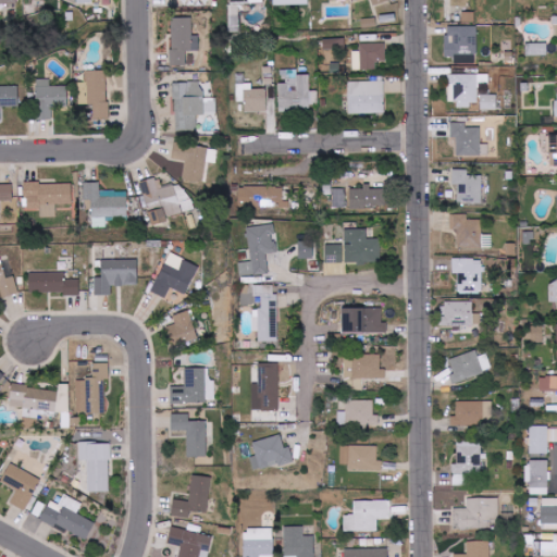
[(61,0),(56,0),(46,0),(46,9),(61,9),(61,0)]
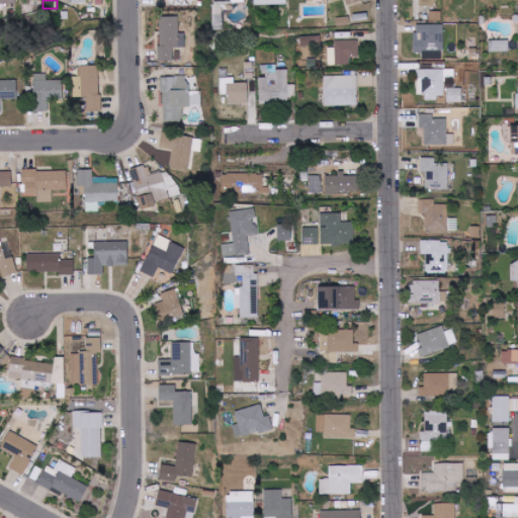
[(436,0),(429,0),(415,0),(416,14),(430,14),(430,20),(442,20),(442,11),(426,11),(426,5),(436,6),(436,0)]
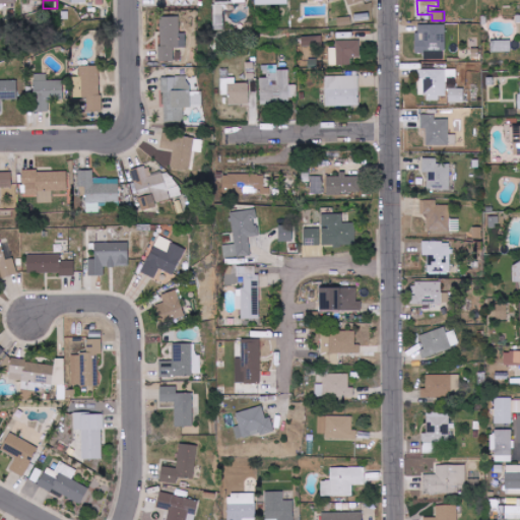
[(224,6),(214,5),(213,29),(223,29),(224,6)]
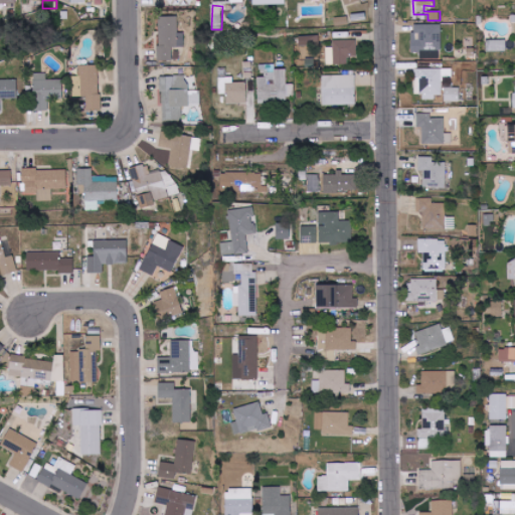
[(158,16),(159,61),(172,60),(172,47),(184,47),(184,32),(178,33),(178,16),(158,16)]
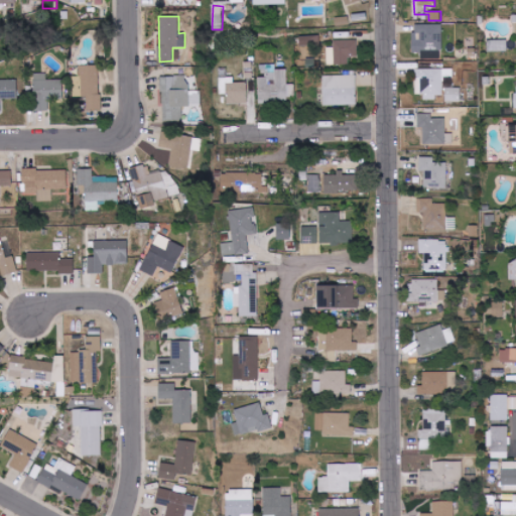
[(442,24),(414,24),(413,50),(442,51),(442,24)]
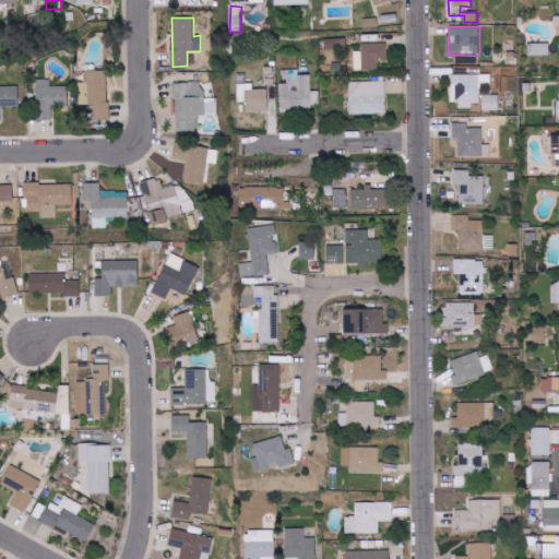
[(324,49),(347,49),(346,39),(324,39),(324,49)]
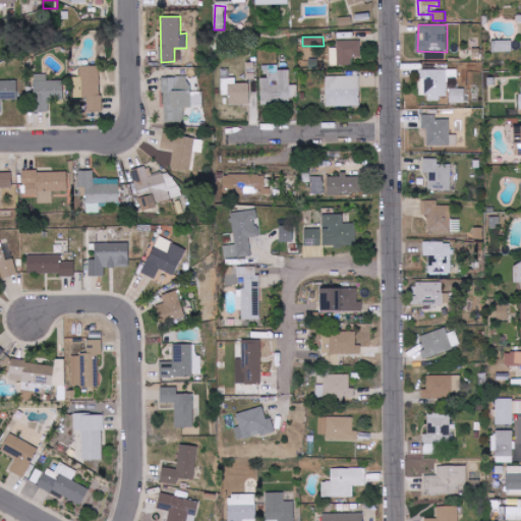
[(361,57),(361,40),(337,41),(337,48),(330,48),(331,65),(351,65),(351,57),(361,57)]
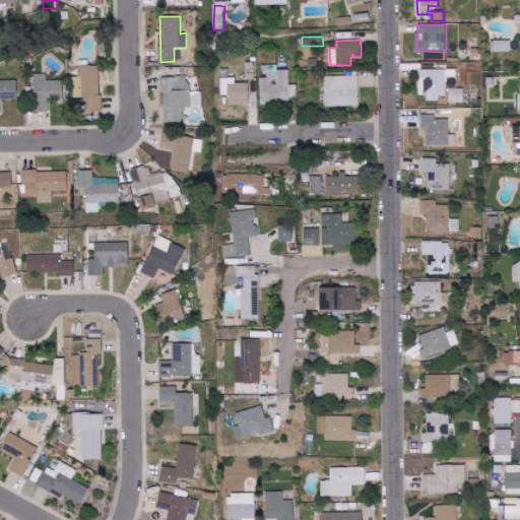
[(512,52),(512,40),(491,40),(491,52),(512,52)]
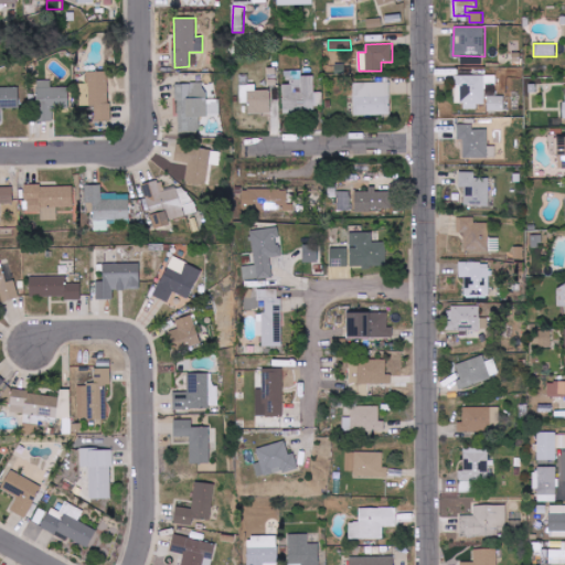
[(109,72),(86,72),(86,93),(92,93),(92,119),(110,119),(109,72)]
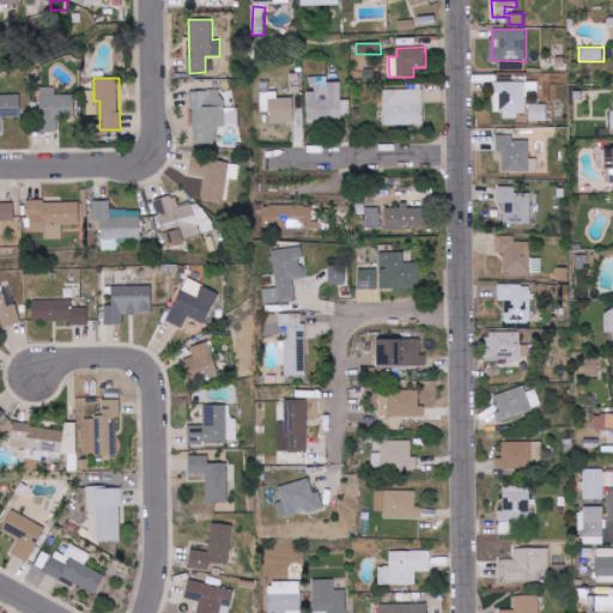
[(341,101),(341,82),(320,82),(320,91),(307,91),(308,122),(347,121),(346,99),(341,101)]
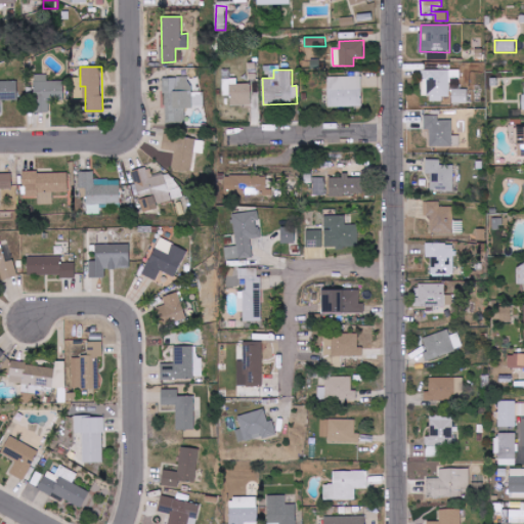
[(461,70),(424,70),(423,96),(430,96),(430,101),(442,101),(442,96),(449,96),(450,80),(461,80),(461,70)]
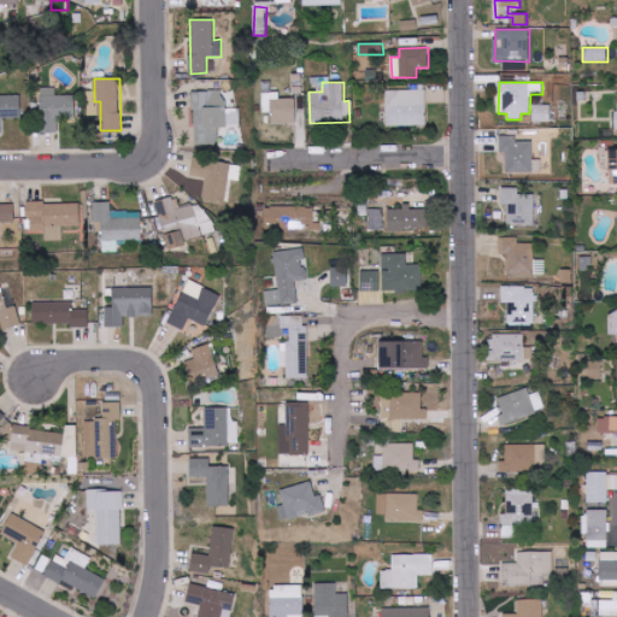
[(75,95),(56,95),(56,88),(41,88),(41,133),(59,133),(58,118),(75,118),(75,95)]
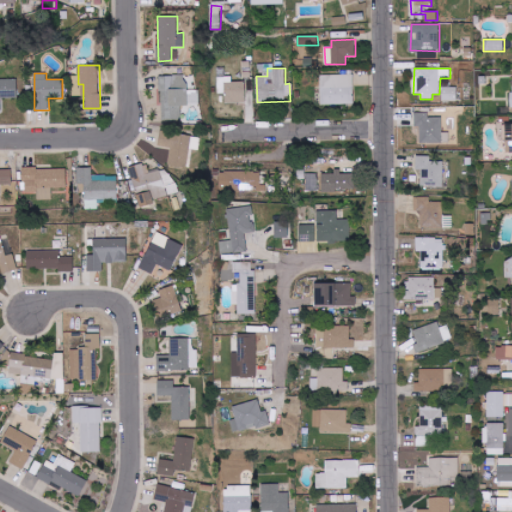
[(181,120),(181,106),(187,106),(187,75),(161,76),(161,120),(181,120)]
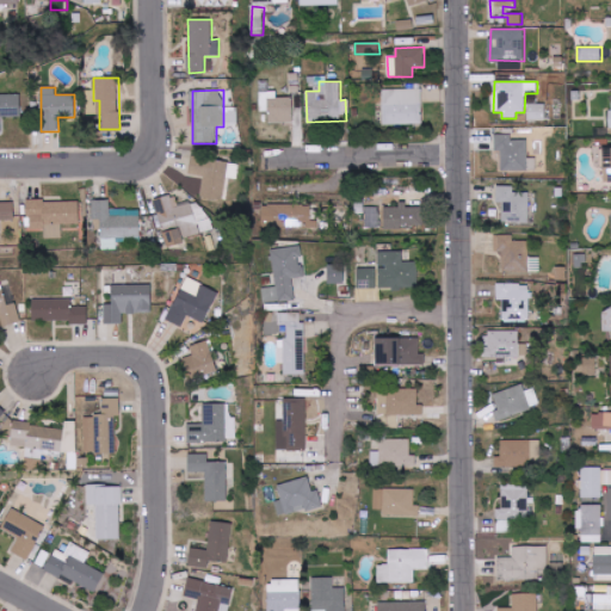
[(421,90),(382,90),(383,124),(423,124),(421,90)]
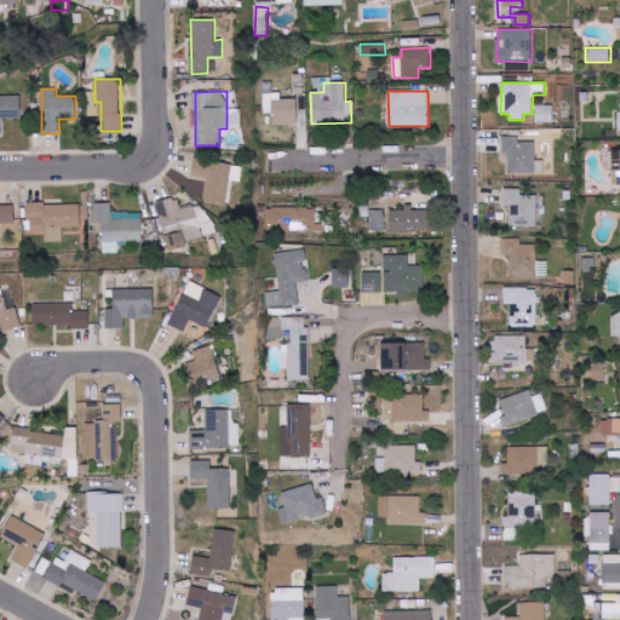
[(263,93),(264,114),(273,113),(273,124),(298,124),(297,98),(281,99),(281,93),(263,93)]
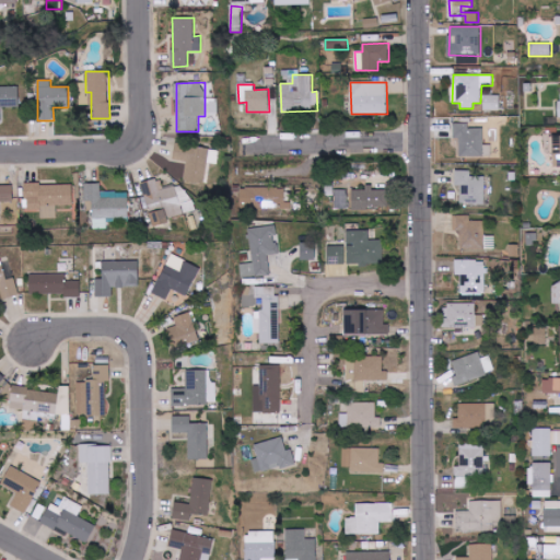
[(0,86),(0,121),(1,121),(1,109),(20,109),(19,86),(0,86)]
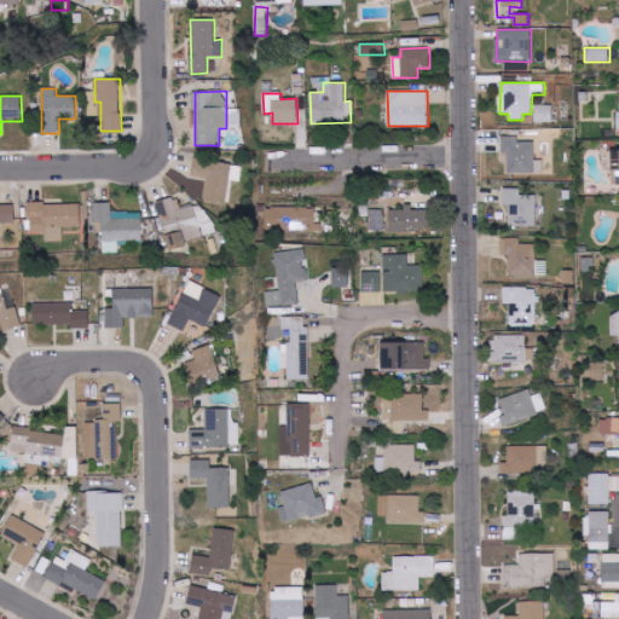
[(553,105),(534,105),(534,122),(553,122),(553,105)]
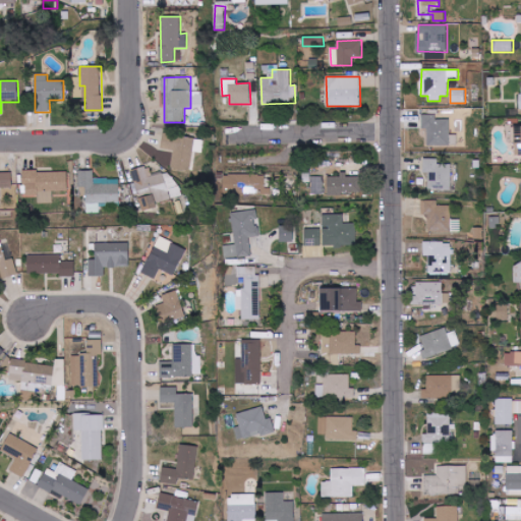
[(427,146),(458,146),(457,134),(450,134),(450,119),(437,119),(437,114),(422,114),(422,128),(426,128),(427,146)]
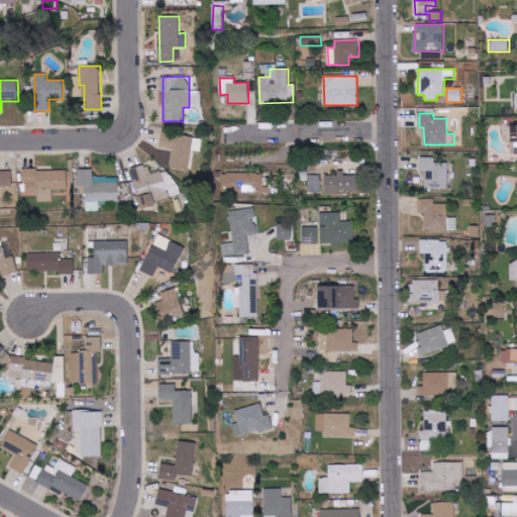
[(203,138),(162,133),(161,147),(172,149),(171,167),(190,169),(192,150),(201,151),(203,138)]
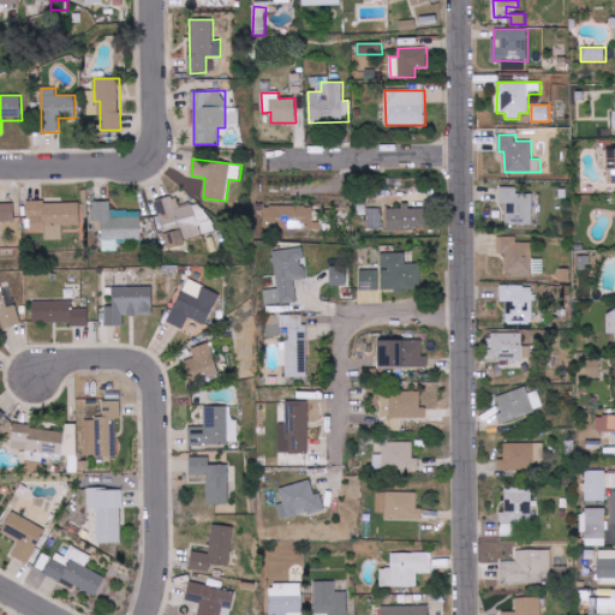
[(517,186),(500,186),(500,204),(506,204),(506,225),(532,225),(532,216),(542,216),(542,193),(517,193),(517,186)]
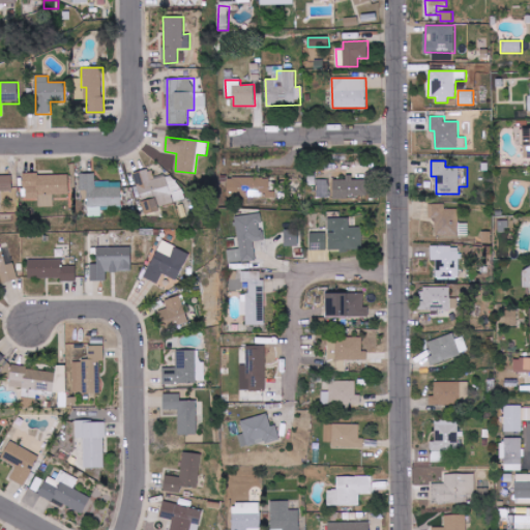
[(68,174),(25,175),(25,199),(40,198),(40,207),(53,207),(53,195),(68,194),(68,174)]
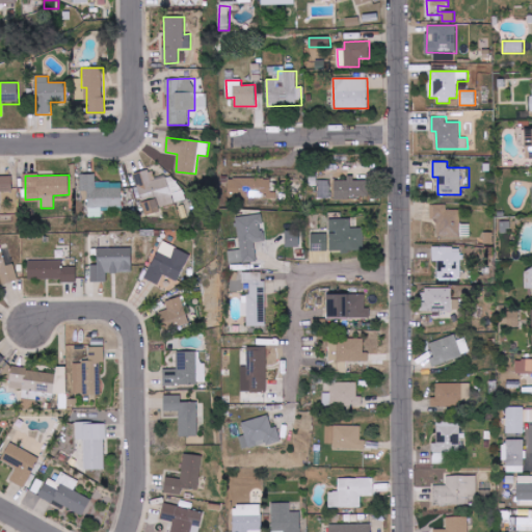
[(11,178),(0,177),(0,191),(12,192),(11,178)]
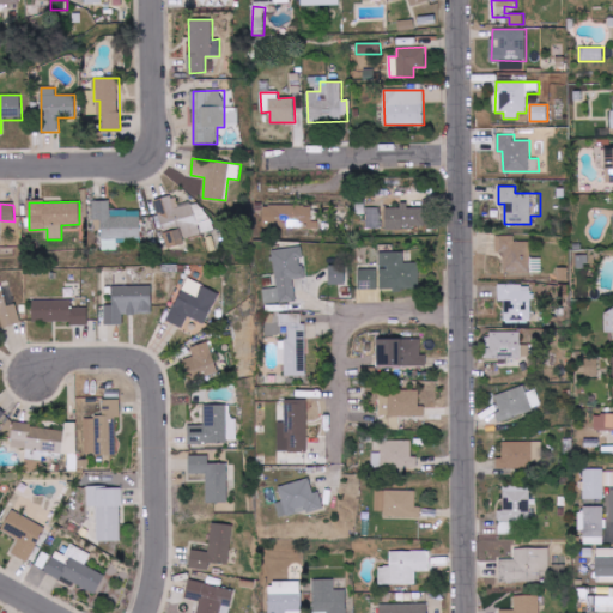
[(315,205),(271,206),(271,216),(268,216),(268,229),(315,229),(315,205)]
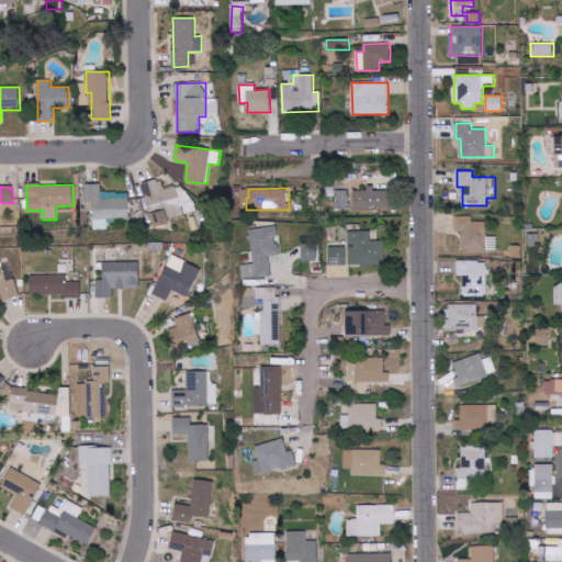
[(390,206),(389,189),(361,190),(361,208),(390,206)]
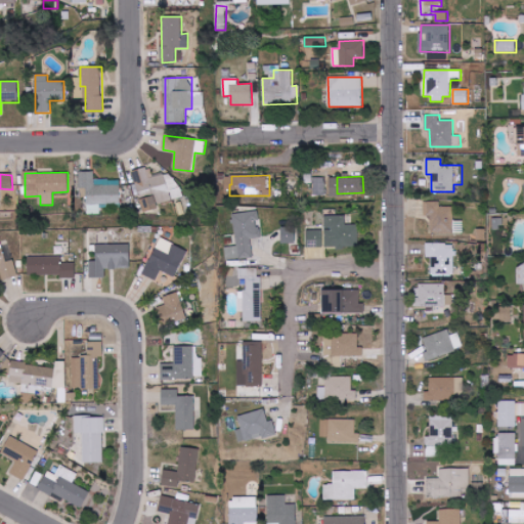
[(324,195),(325,177),(315,177),(314,195),(324,195)]
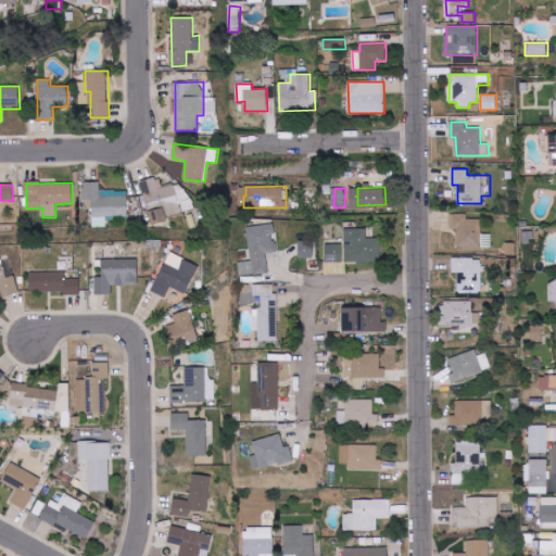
[(467,214),(450,214),(451,229),(457,229),(457,248),(492,248),(491,235),(481,235),(481,219),(467,219),(467,214)]
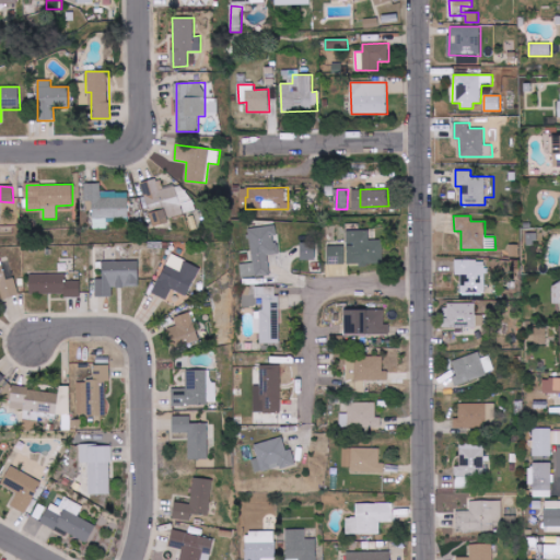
[(270,276),(268,255),(278,255),(276,235),(277,235),(276,225),(248,228),(252,263),(240,264),(241,278),(270,276)]
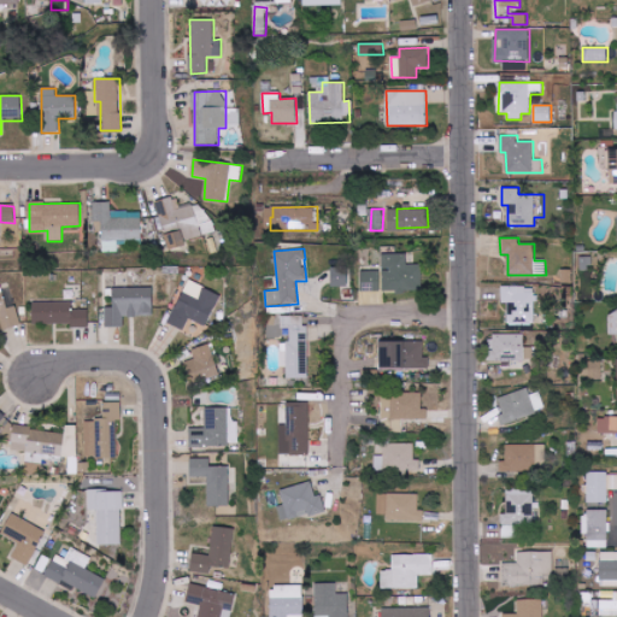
[(360,271),(360,291),(423,291),(423,264),(407,264),(407,253),(382,253),(383,271),(360,271)]
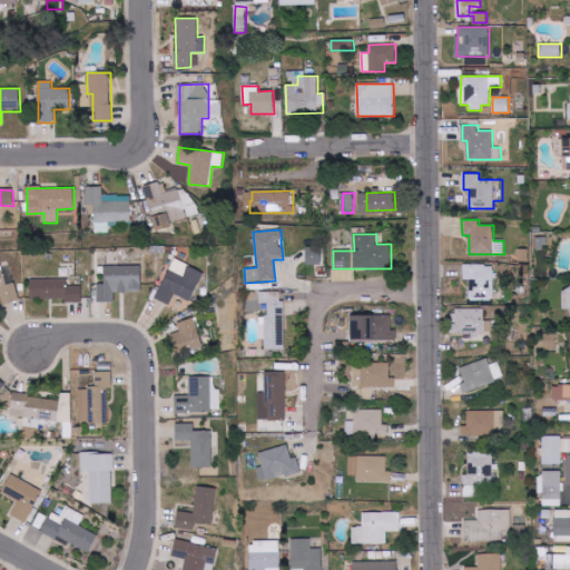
[(306,265),(321,265),(321,248),(305,248),(306,265)]
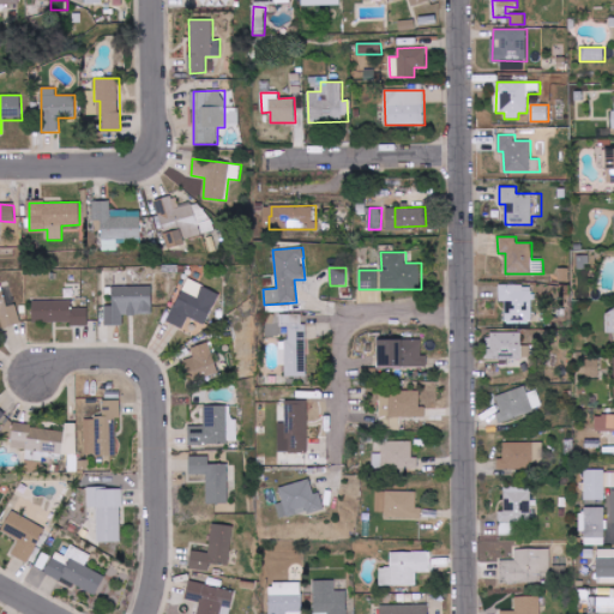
[(20,324),(12,292),(4,293),(0,278),(0,317),(4,329),(20,324)]
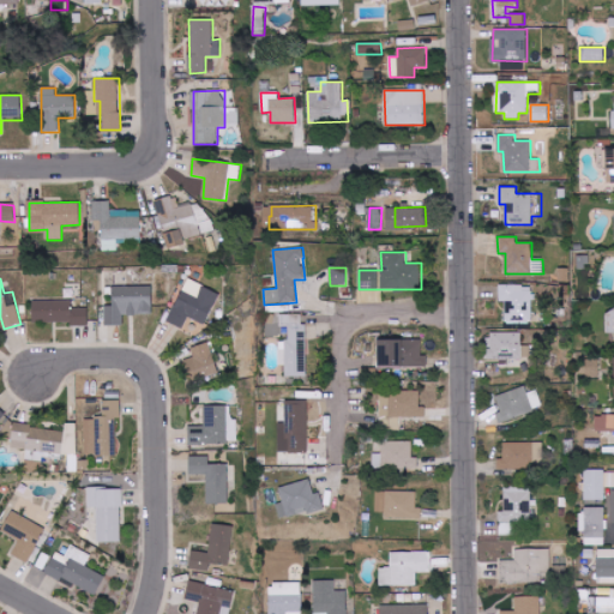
[(170,323),(185,329),(188,318),(208,325),(218,292),(186,280),(170,323)]
